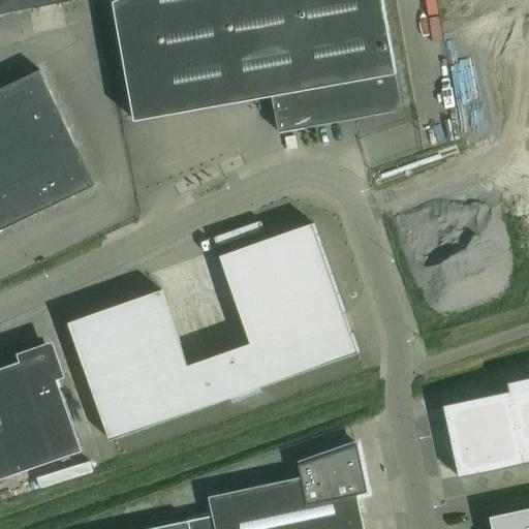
[(0,0),(0,14),(69,0),(0,0)]
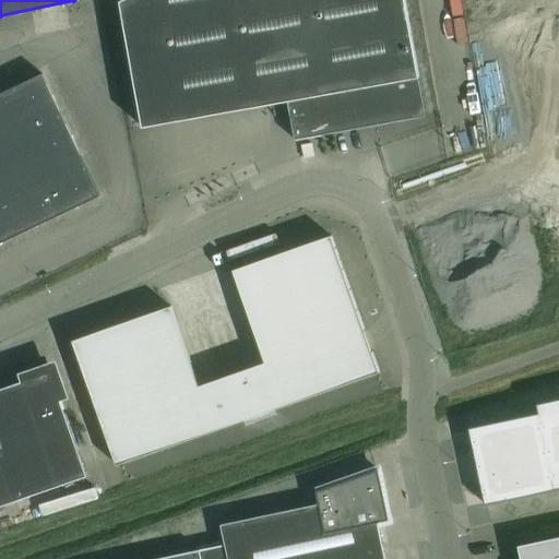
[(425,117),(404,0),(123,0),(119,2),(142,128),(287,102),(294,141),(425,117)]
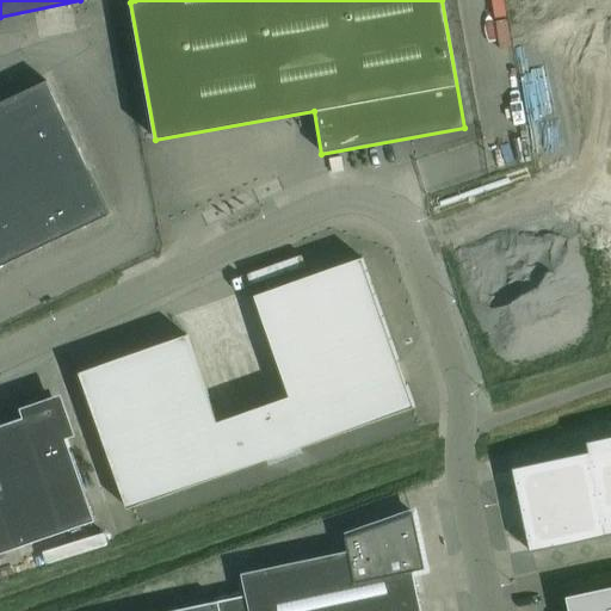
[(0,102),(0,266),(110,215),(45,80),(0,102)]
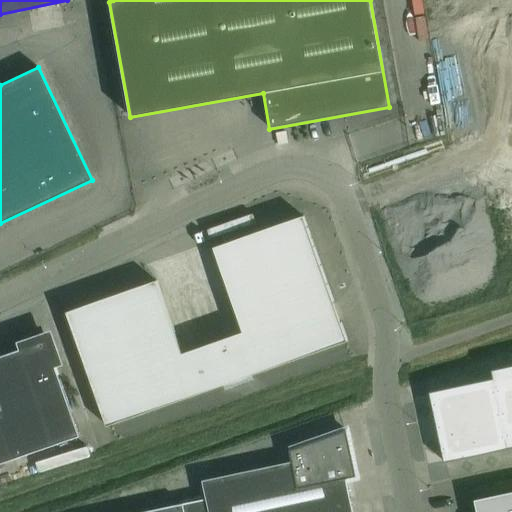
[(212,343),(226,384),(347,342),(303,216),(212,248),(242,332),(212,343)]
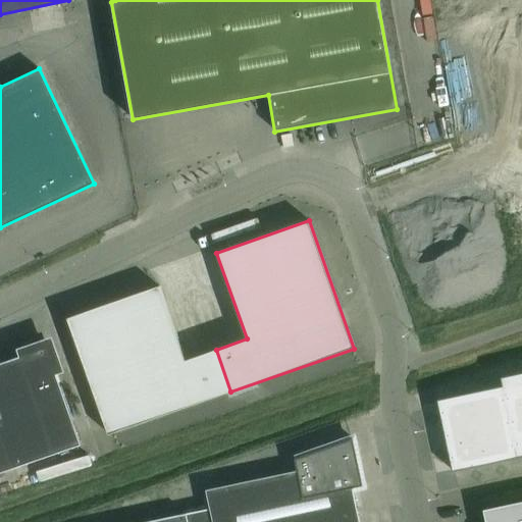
[(230,392),(216,350),(186,361),(159,285),(66,318),(108,435),(230,392)]
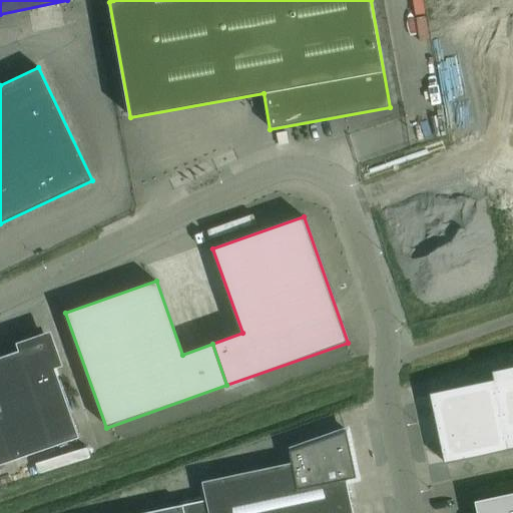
[(0,357),(0,453),(4,464),(79,438),(46,342),(0,357)]
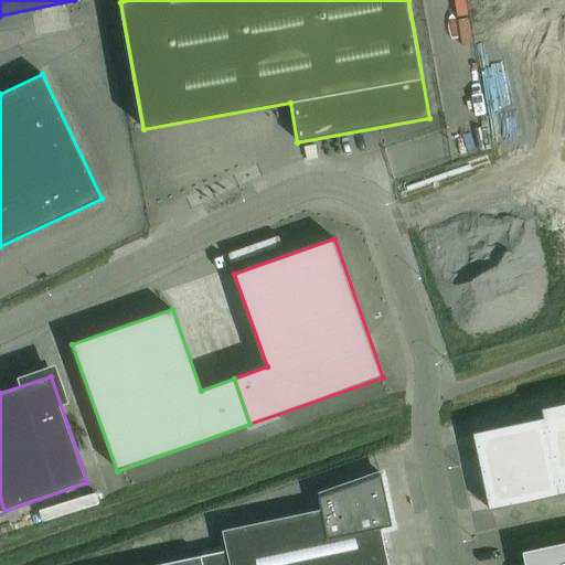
[(564,493),(564,404),(542,409),(544,418),(473,434),(490,510),(564,493)]
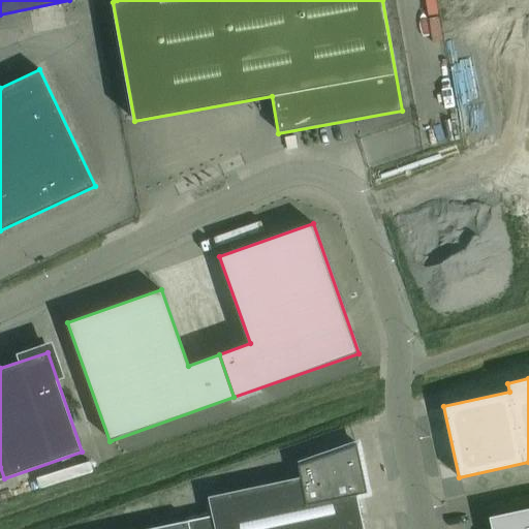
[(299,466),(301,477),(67,527),(67,528),(363,528),(356,495),(367,493),(358,445),(299,466)]
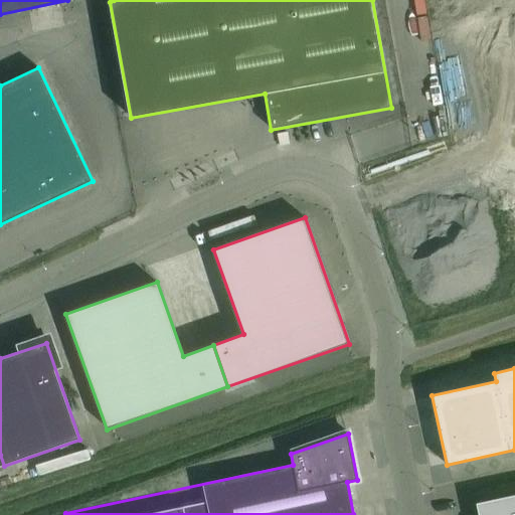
[(479,514),(514,514),(514,495),(477,503),(479,514)]
